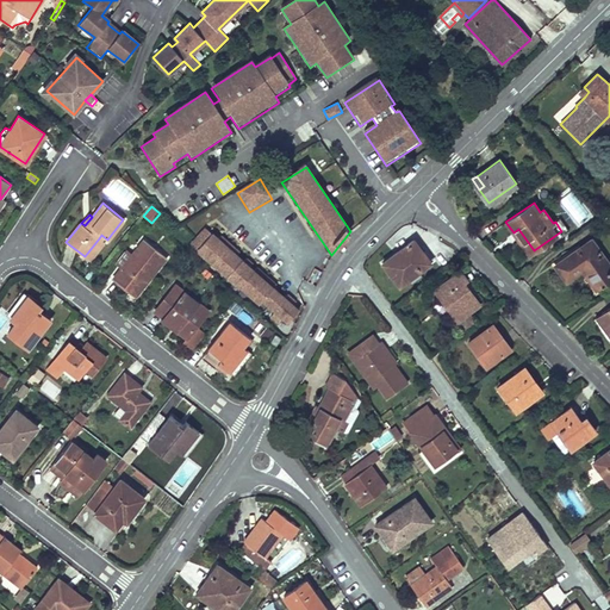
[(198,249),(212,234),(206,228),(192,244),(198,249)]
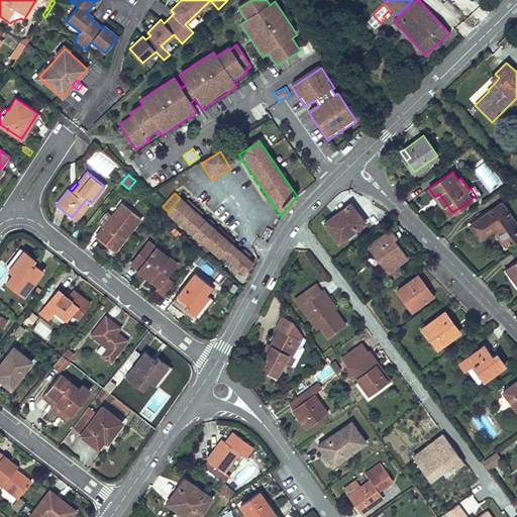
[(439,194),(435,197),(448,215),(452,212),(439,194)]
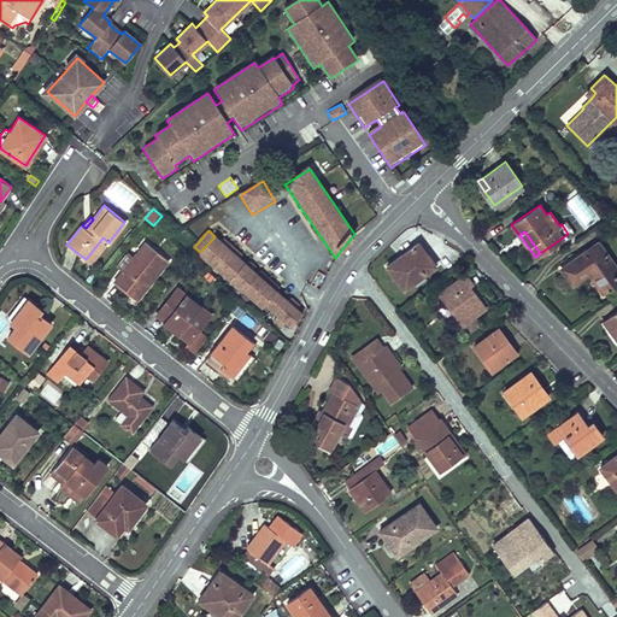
[(229,278),(245,263),(215,236),(200,252),(229,278)]
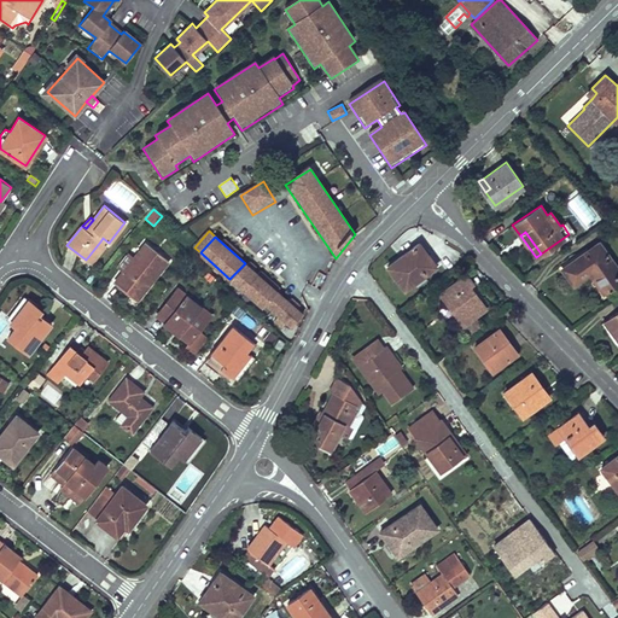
[(100,242),(86,260),(91,264),(106,245),(100,242)]
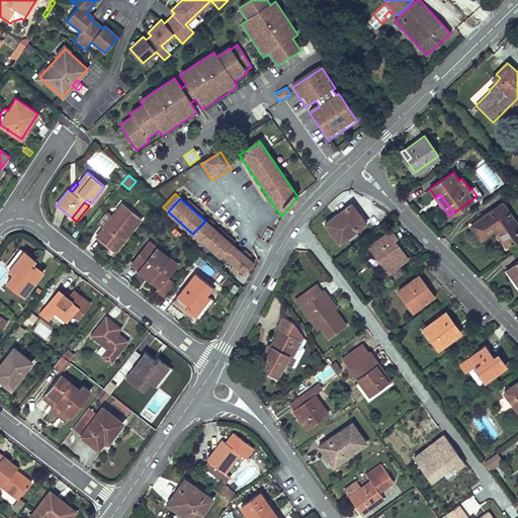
[(96,237),(114,252),(142,219),(122,203),(112,216),(103,228),(96,237)]
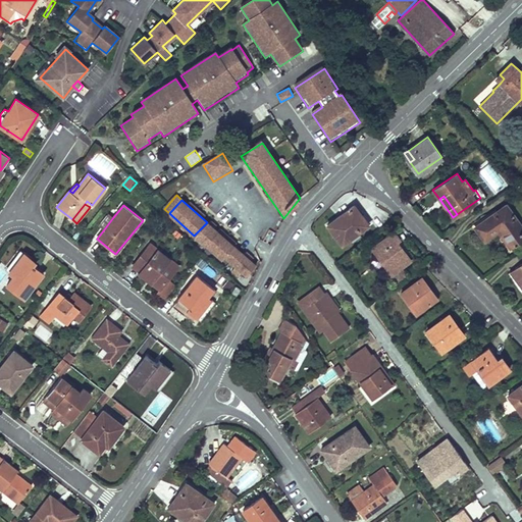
[(342,244),(360,230),(359,228),(363,225),(356,215),(360,213),(354,205),(327,224),(342,244)]
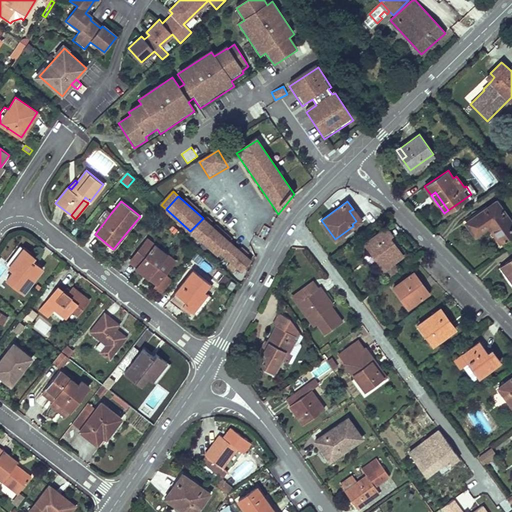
[(497,201),(466,222),(476,236),(489,226),(492,224),(503,239),(511,232),(511,218),(510,220),(497,201)]
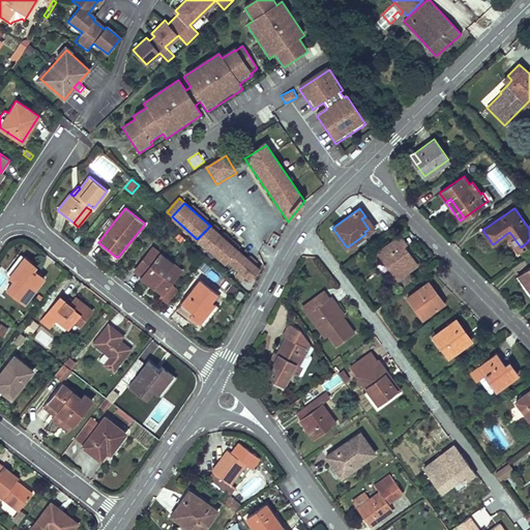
[(100,229),(106,233),(115,221),(111,216),(100,229)]
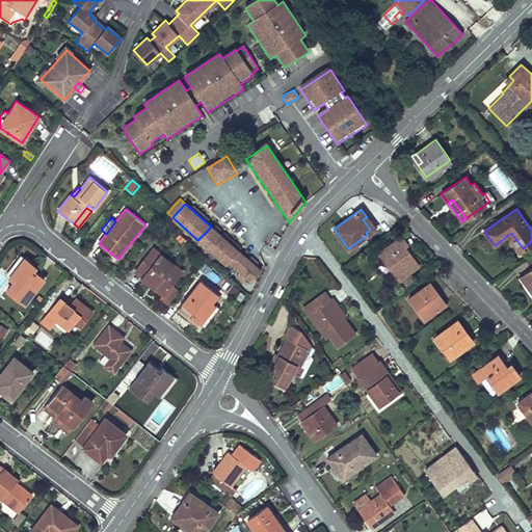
[(367,235),(375,229),(367,217),(363,219),(370,230),(366,233),(367,235)]
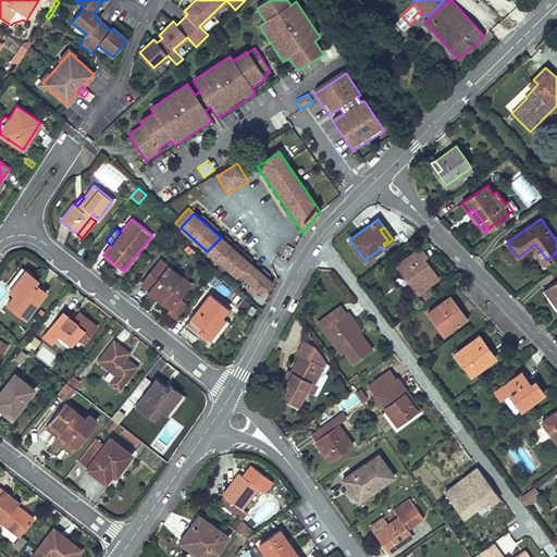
[(272,283),(221,237),(207,251),(220,262),(220,261),(245,283),(247,280),(251,283),(247,287),(255,294),(258,289),(263,294),(272,283)]
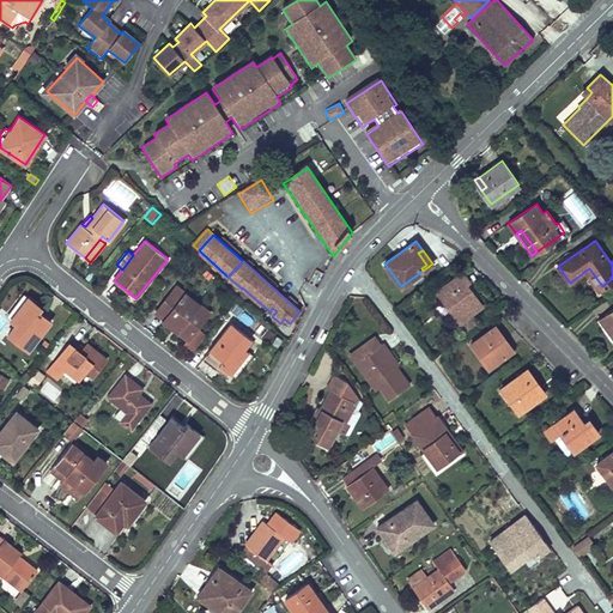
[(599,290),(602,286),(589,268),(586,271),(599,290)]
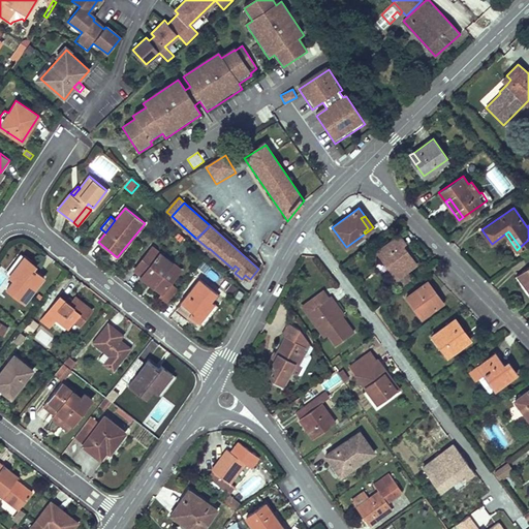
[(405,243),(400,235),(377,251),(397,278),(406,271),(416,263),(402,245),(405,243)]
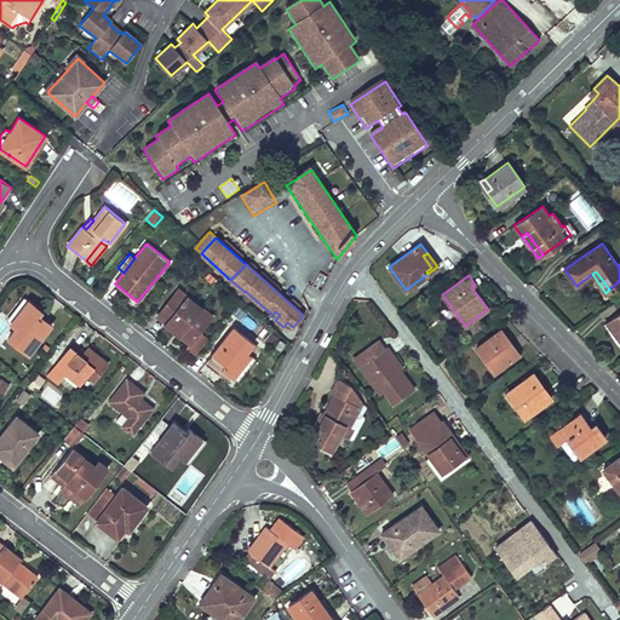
[(165,323),(190,343),(212,316),(178,290),(158,315),(166,322),(165,323)]
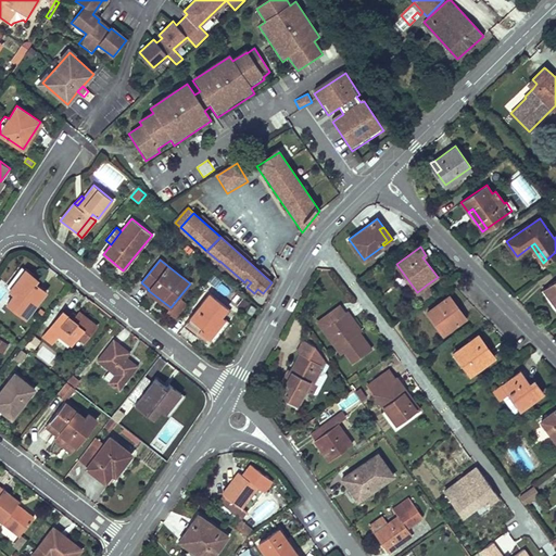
[(25,317),(46,291),(35,282),(37,279),(25,269),(10,290),(14,293),(7,303),(25,317)]
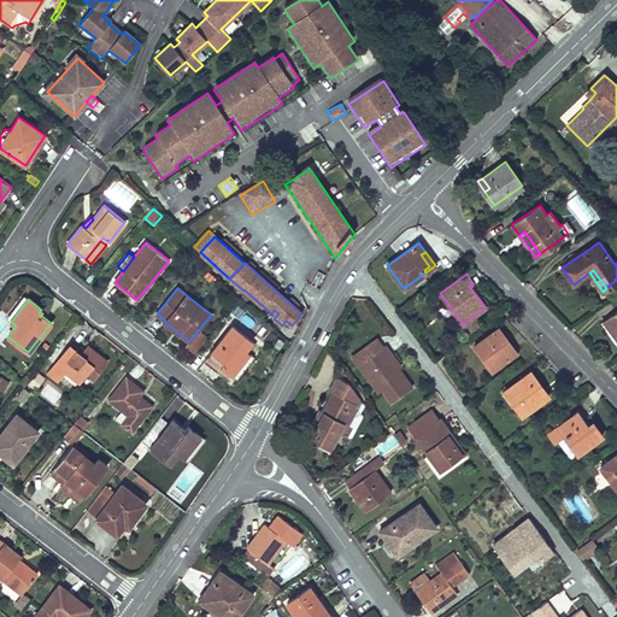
[(616,310),(601,321),(616,342),(616,310)]
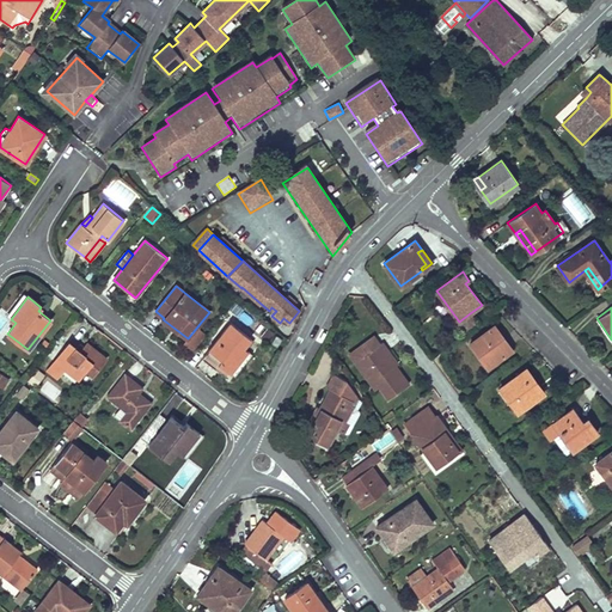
[(470,313),(459,322),(465,330),(476,323),(470,313)]
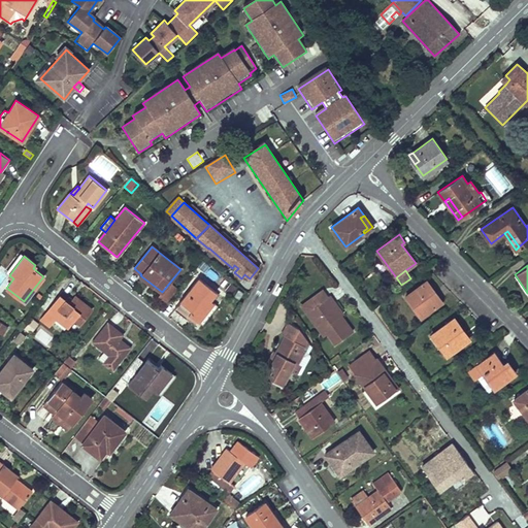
[(355,275),(350,278),(355,286),(360,282),(355,275)]
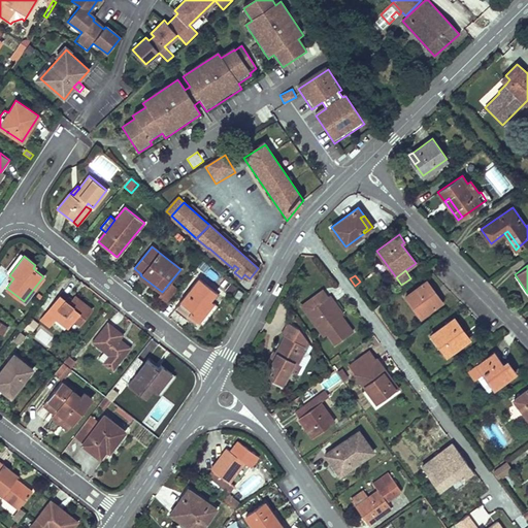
[(199,277),(180,301),(191,310),(189,314),(202,325),(218,305),(212,301),(210,299),(217,292),(199,277)]
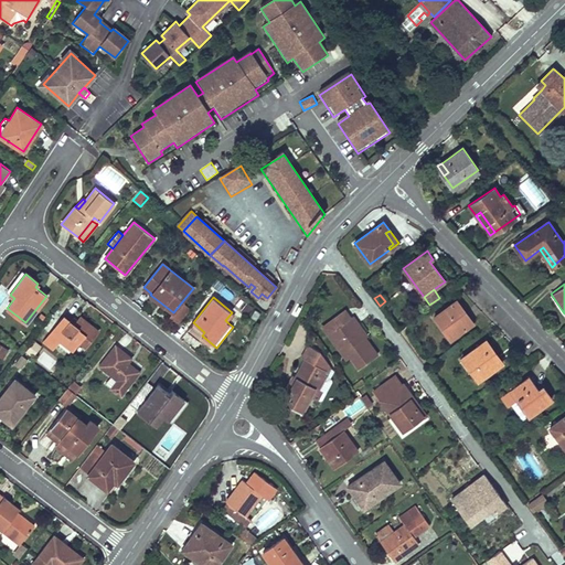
[(241,298),(235,305),(245,312),(251,307),(241,298)]
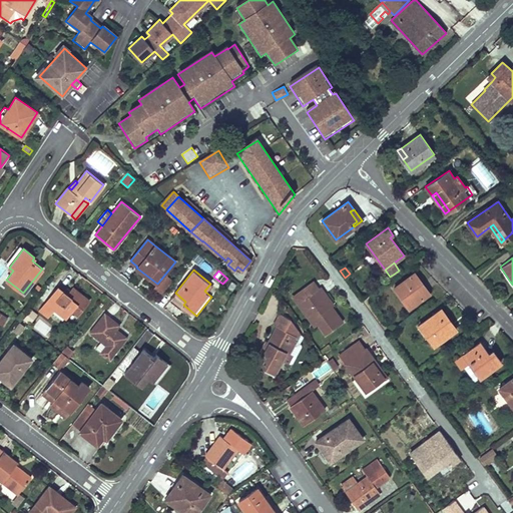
[(409,308),(427,295),(418,283),(420,281),(414,273),(394,288),(409,308)]
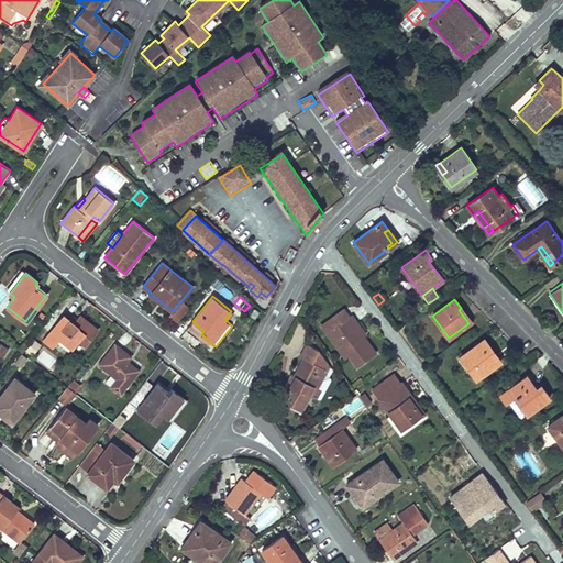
[(468,323),(473,320),(463,306),(461,308),(459,310),(468,323)]
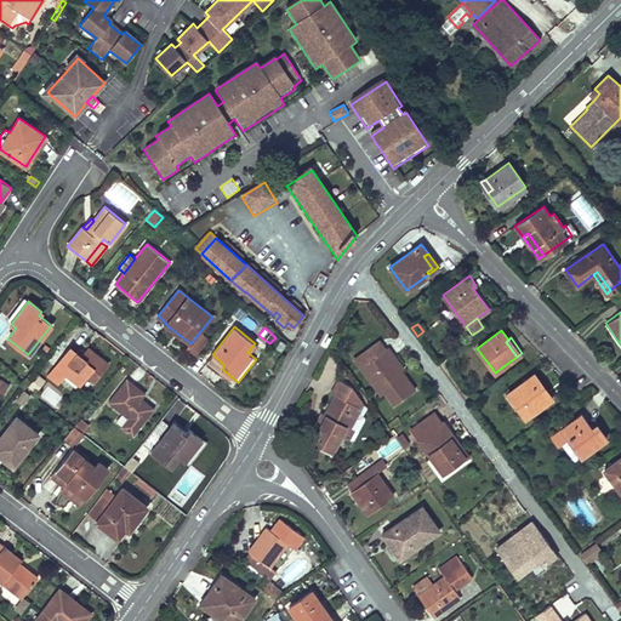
[(275,348),(281,351),(286,343),(280,341),(275,348)]
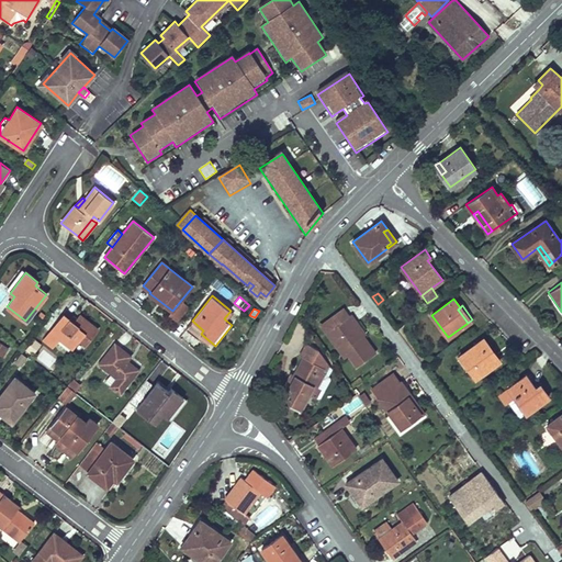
[(326,333),(348,316),(344,308),(322,325),(326,333)]
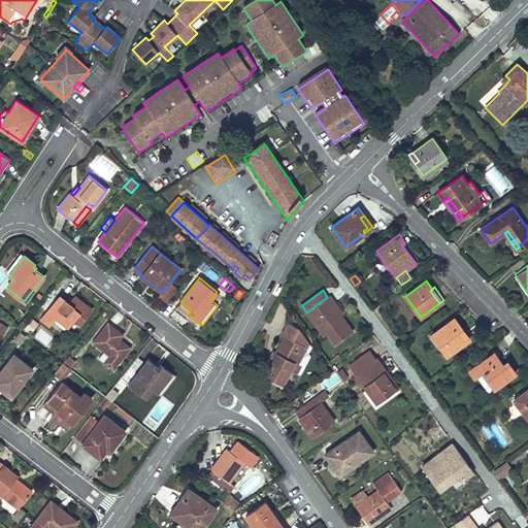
[(220,294),(217,292),(210,299),(212,301),(220,294)]
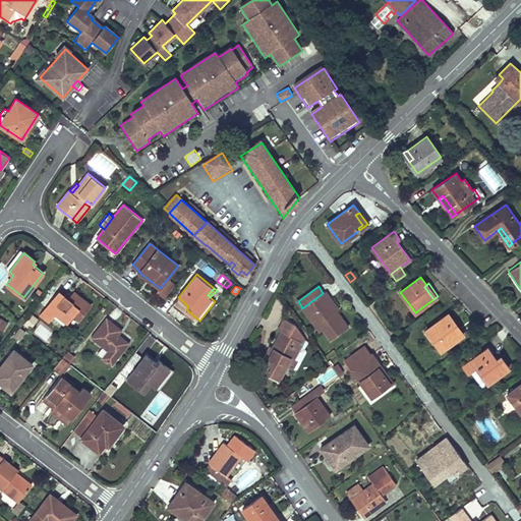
[(331,340),(348,327),(337,311),(329,300),(331,298),(326,291),(323,293),(302,308),(308,315),(311,313),(323,329),(331,340)]
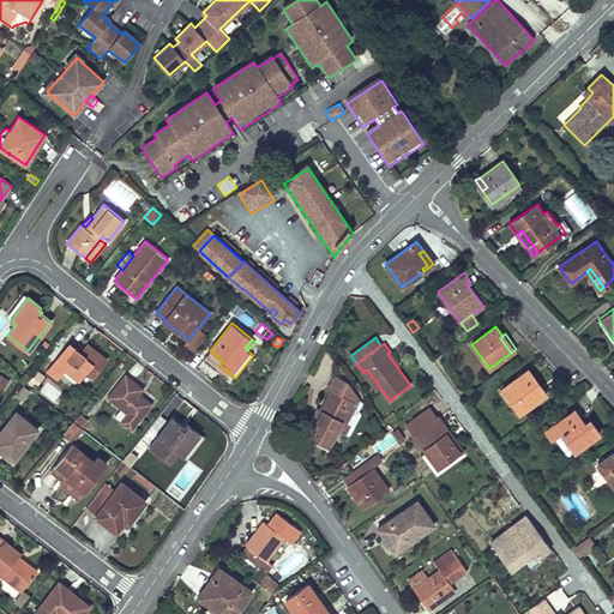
[(68,344),(48,372),(56,378),(59,374),(64,368),(77,379),(78,379),(85,371),(92,375),(106,359),(86,344),(83,349),(80,353),(76,349),(68,344)]
